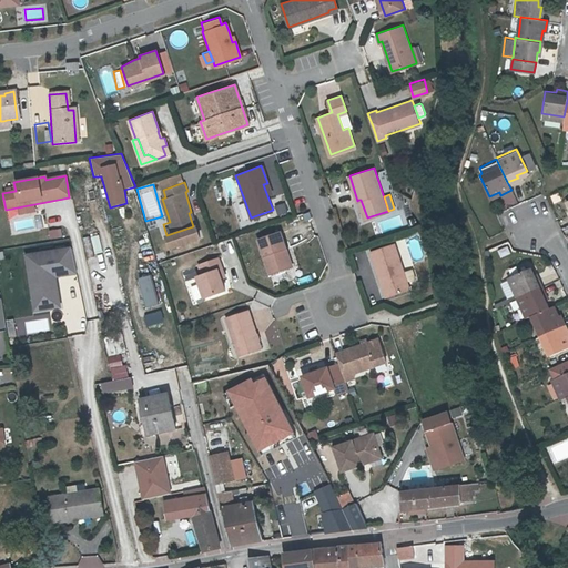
[(284,201),(274,204),(277,215),(287,212),(284,201)]
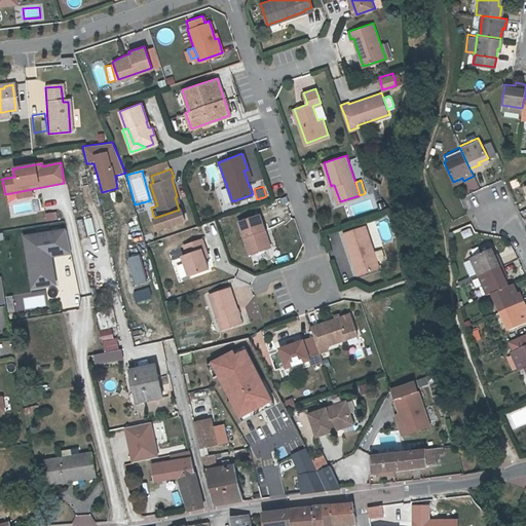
[(369,199),(353,204),(357,213),(372,208),(369,199)]
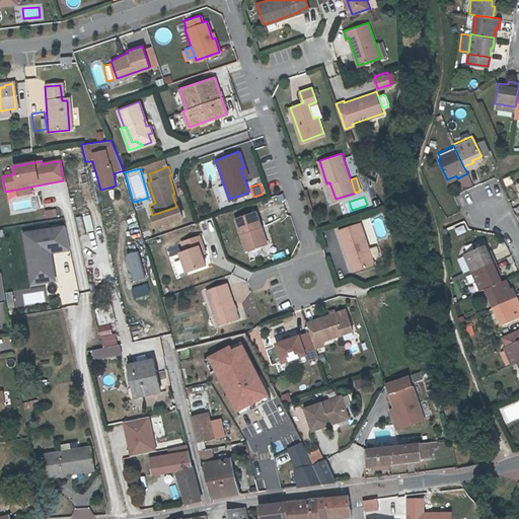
[(44,218),(57,217),(56,209),(44,209),(44,218)]
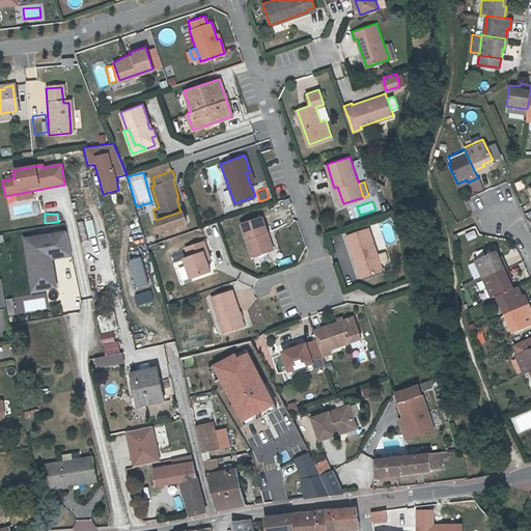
[(264,232),(267,231),(261,216),(241,223),(252,255),(271,249),(264,232)]
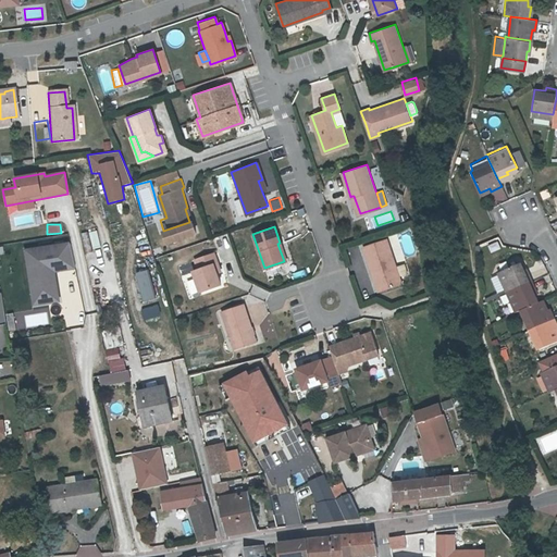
[(100,247),(96,229),(87,231),(91,249),(100,247)]
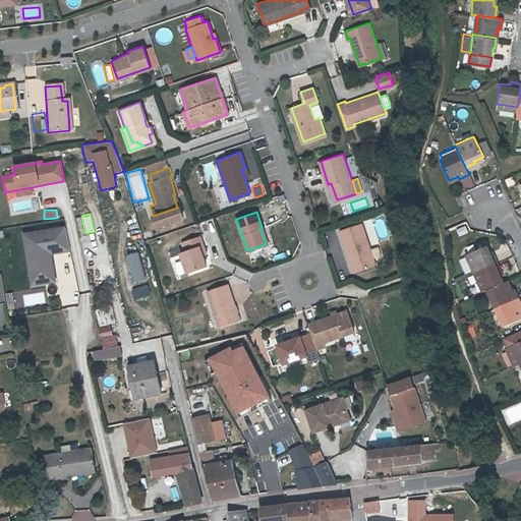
[(354,256),(358,271),(375,265),(362,223),(340,230),(349,258),(354,256)]
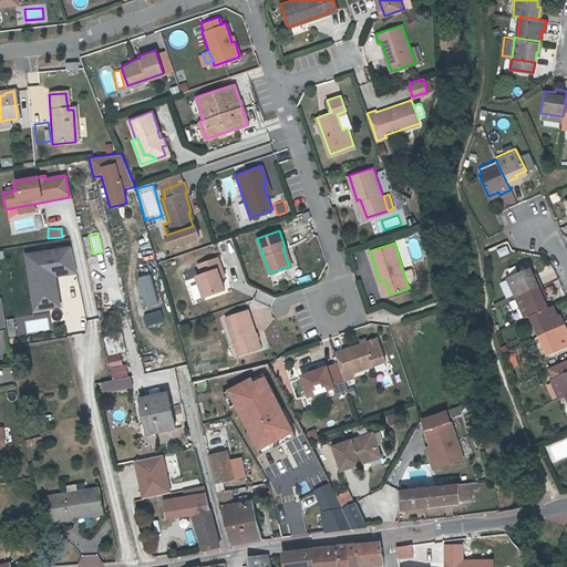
[(75,270),(70,246),(23,253),(32,312),(59,307),(55,275),(75,270)]
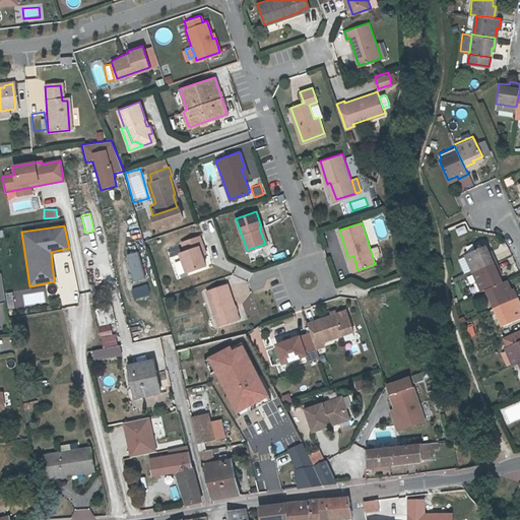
[(199,246),(202,245),(199,235),(181,241),(185,251),(180,252),(186,271),(205,264),(201,254),(199,246)]
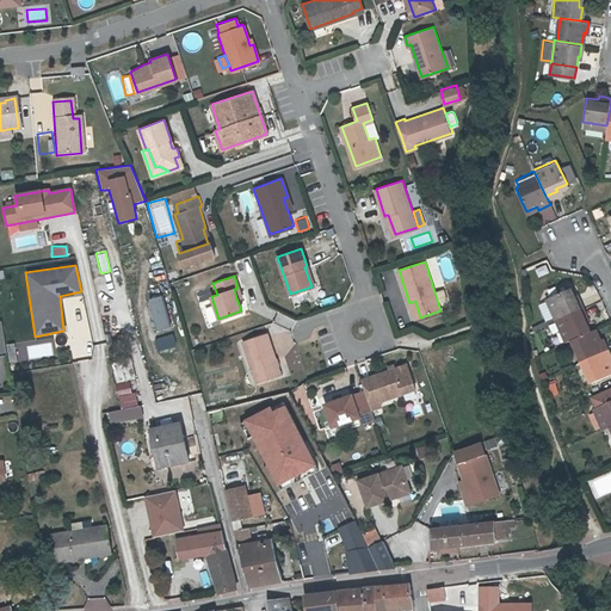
[(158,328),(170,326),(159,285),(147,289),(158,328)]
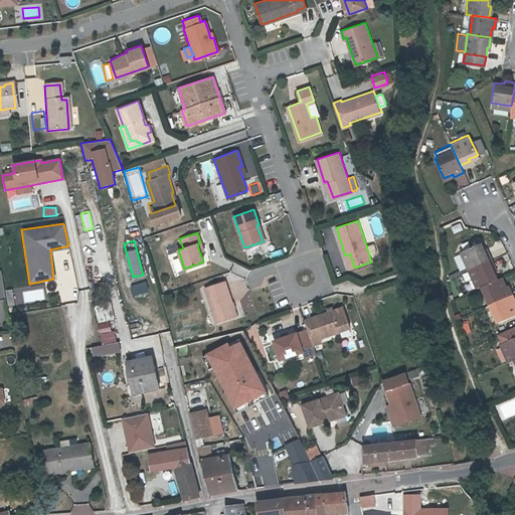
[(370,254),(376,252),(373,242),(366,244),(370,254)]
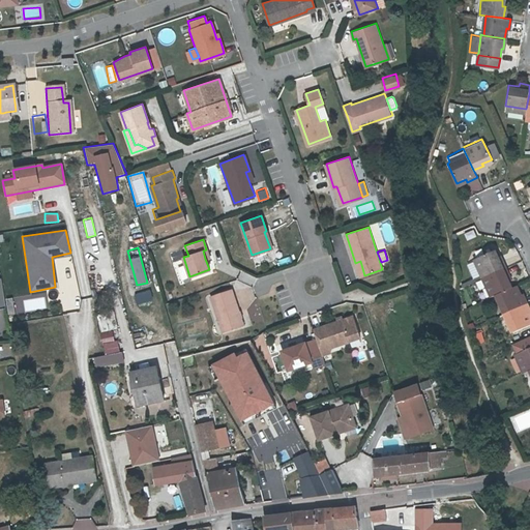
[(480,278),(505,267),(500,257),(497,258),(493,249),(472,259),(480,278)]
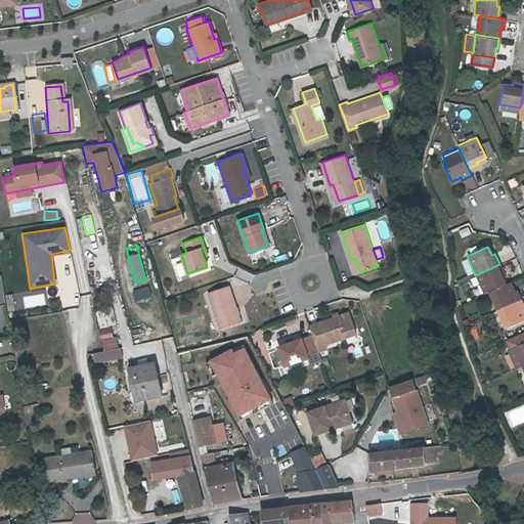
[(356,273),(360,272),(356,258),(351,260),(356,273)]
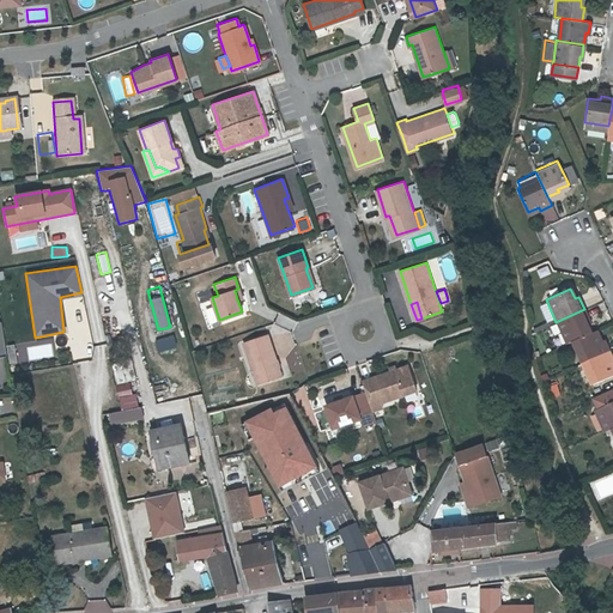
[(584,309),(556,322),(565,344),(570,341),(590,333),(584,321),(588,320),(584,309)]
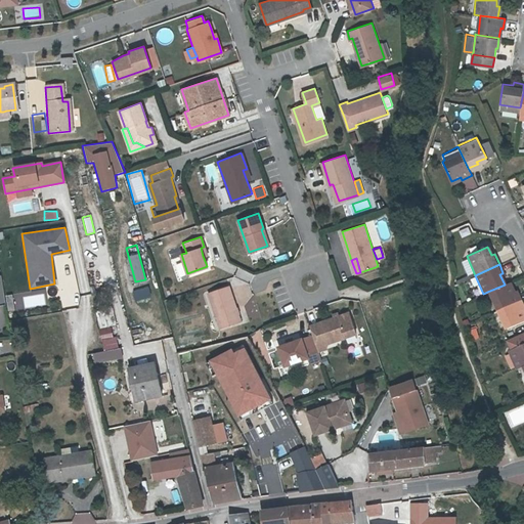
[(510,281),(505,285),(487,292),(495,311),(501,308),(516,302),(521,300),(517,290),(514,291),(510,281)]
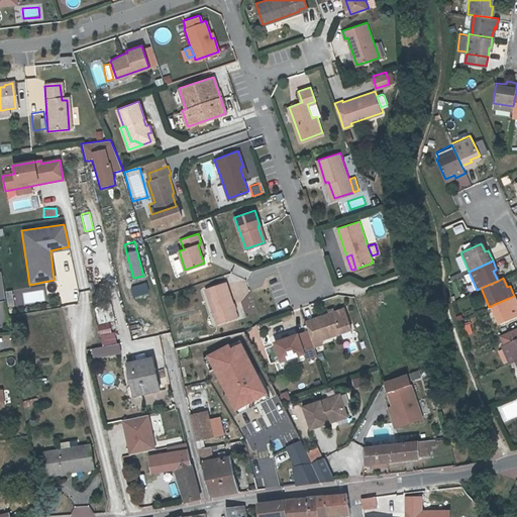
[(217,323),(237,316),(225,282),(205,289),(217,323)]
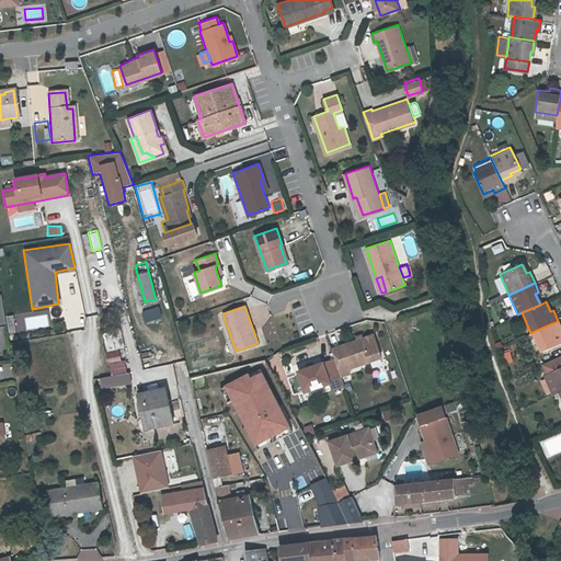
[(158,307),(142,311),(145,320),(161,316),(158,307)]
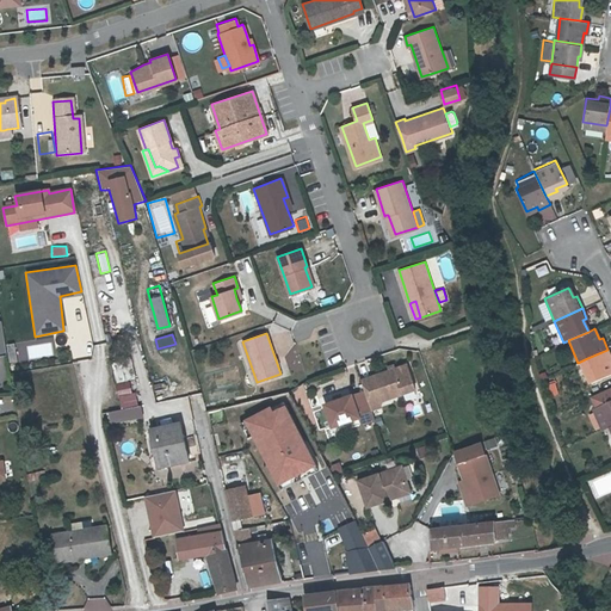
[(5,345),(8,362),(17,360),(13,343),(5,345)]
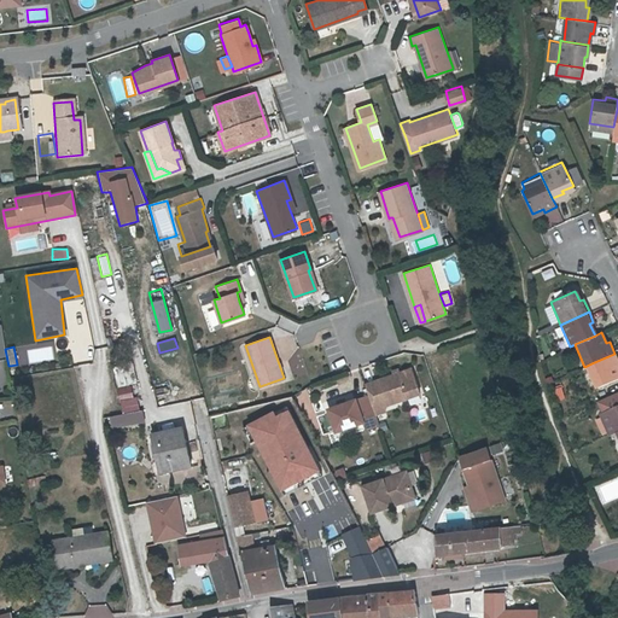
[(35,349),(36,360),(53,359),(53,348),(35,349)]
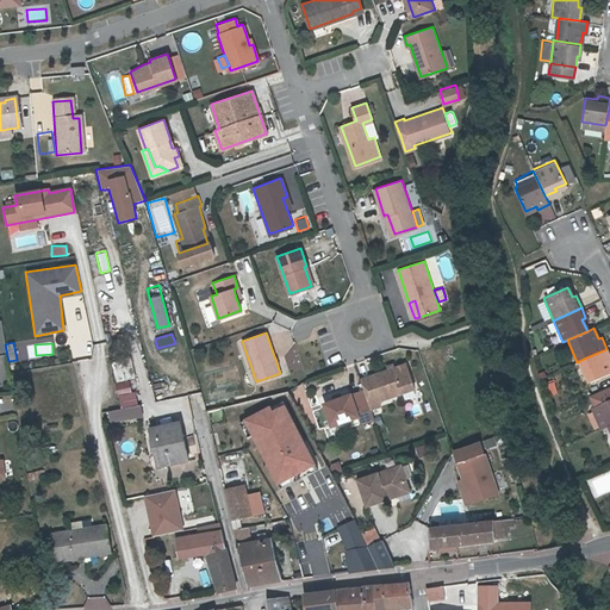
[(609,356),(607,349),(601,352),(584,359),(577,362),(586,383),(609,372),(609,363),(609,362),(609,361),(609,356)]
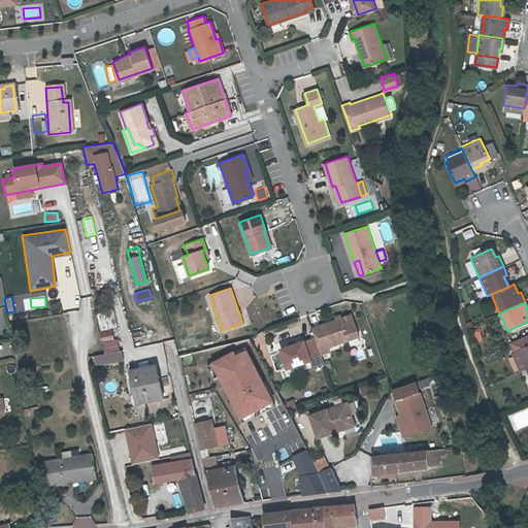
[(101,328),(116,326),(112,310),(98,312),(101,328)]
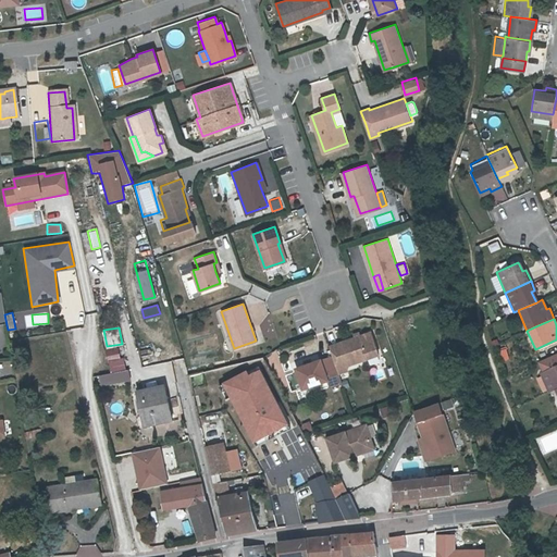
[(355,336),(330,346),(333,356),(338,372),(347,369),(346,366),(379,354),(371,331),(360,335),(355,336)]
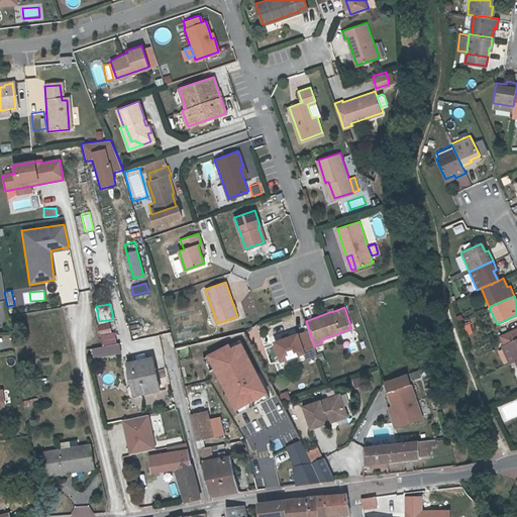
[(118,353),(112,322),(97,324),(101,345),(90,347),(92,357),(118,353)]
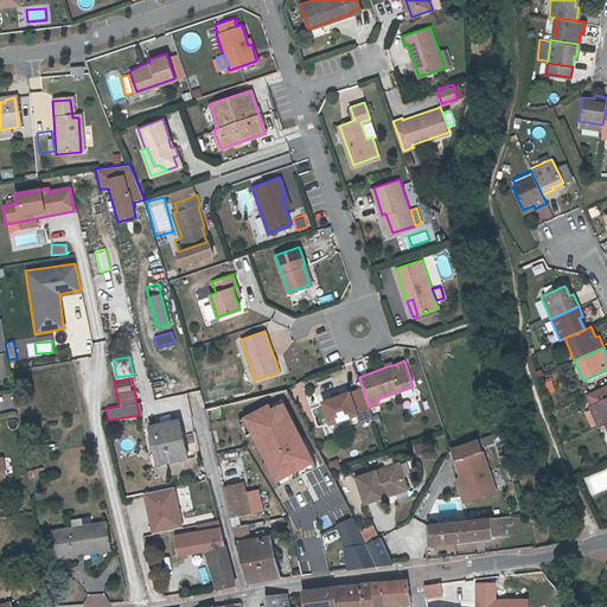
[(545,394),(555,391),(550,378),(542,381),(545,394)]
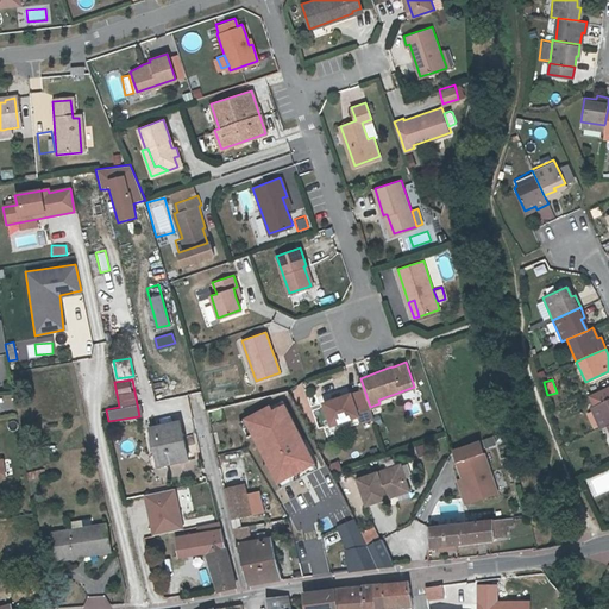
[(370,407),(364,389),(324,402),(332,425),(358,415),(362,422),(374,418),(370,407)]
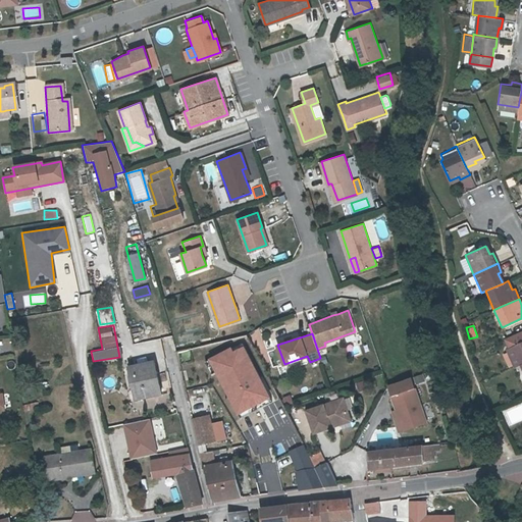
[(521,365),(521,364),(521,342),(507,348),(516,367),(521,365)]
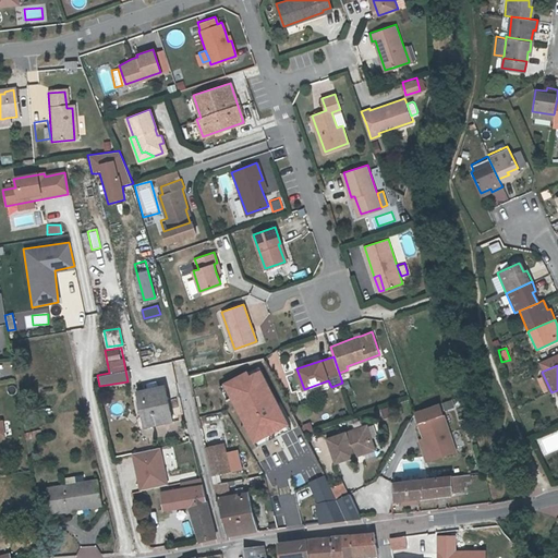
[(147,414),(146,414),(148,426),(173,422),(167,387),(143,392),(147,414)]
